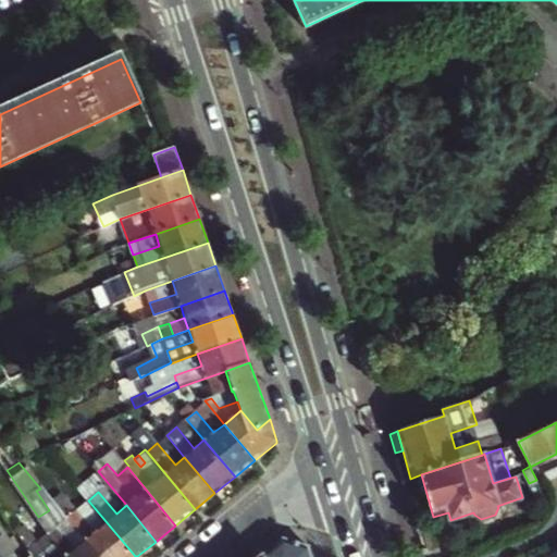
[(85,539),(100,556),(135,556),(106,521),(96,530),(78,509),(67,517),(85,539)]
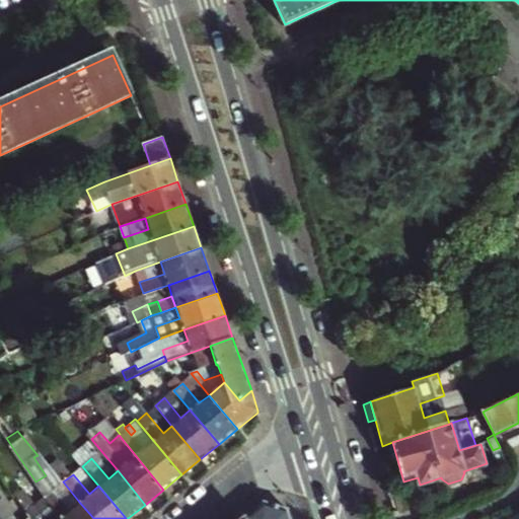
[(63,518),(93,518),(79,502),(71,509),(55,489),(46,497),(62,516),(63,518)]
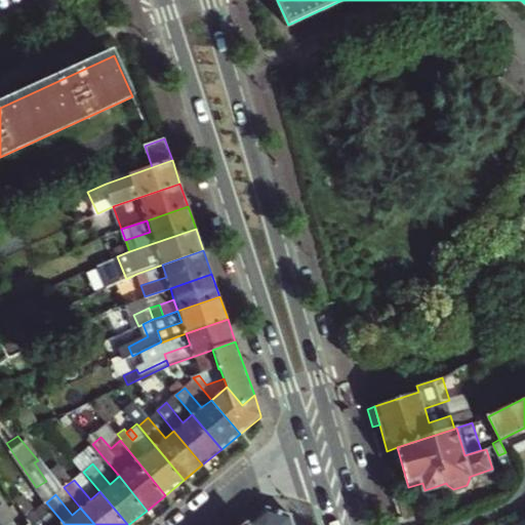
[(27,518),(28,517),(16,500),(9,508),(21,523),(27,518)]
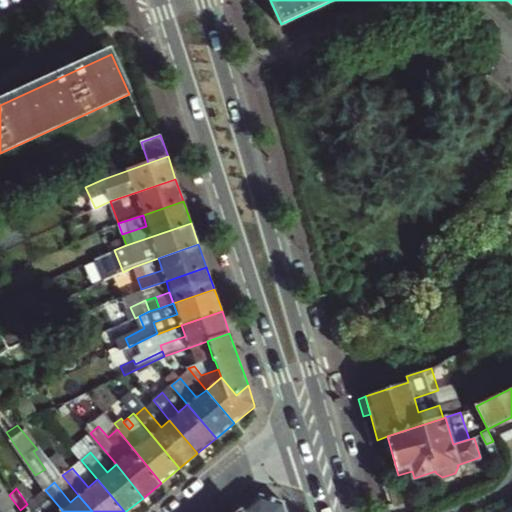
[(260,494),(238,511),(285,511),(283,504),(260,494)]
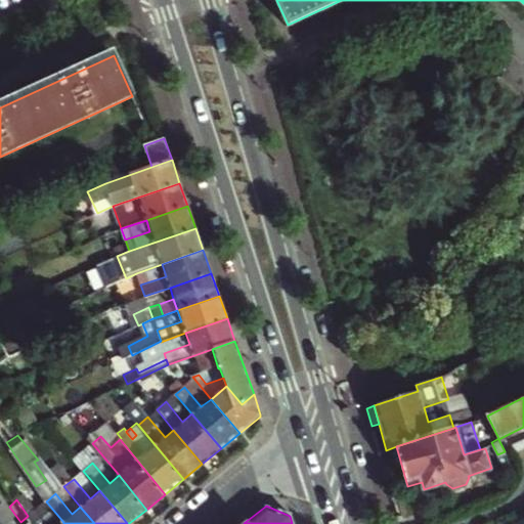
[(47,523),(36,510),(28,516),(27,517),(33,523),(63,523),(62,521),(58,523),(47,523)]
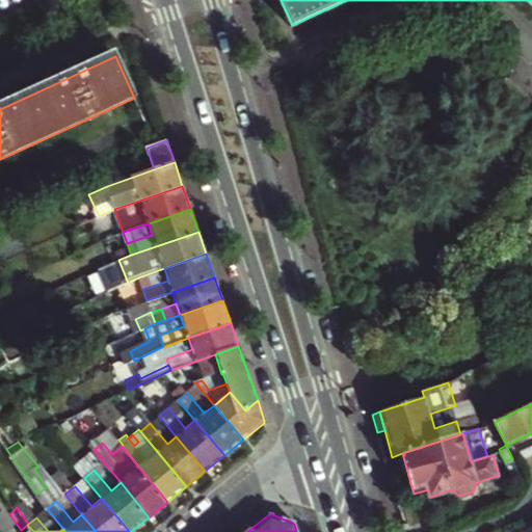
[(430,517),(405,528),(407,531),(429,531),(435,530),(430,517)]
